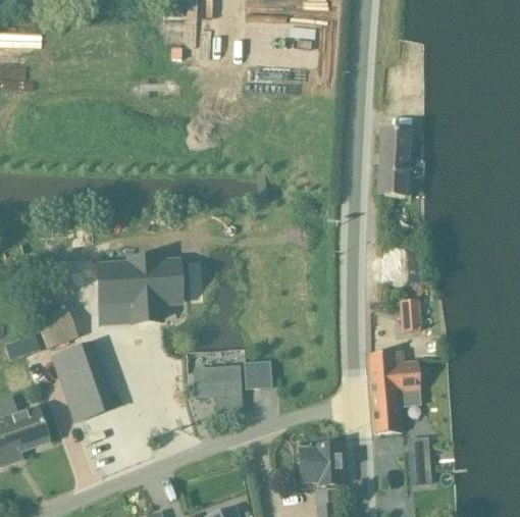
[(251,109),(310,113),(313,62),(263,59),(263,63),(254,63),(251,109)]
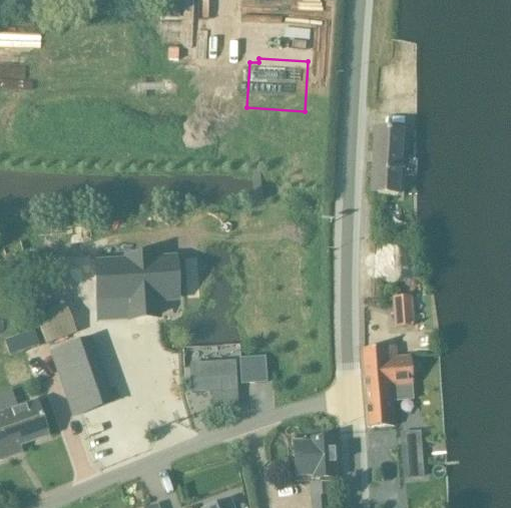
[(376,125),(373,175),(381,175),(380,189),(399,191),(403,127),(376,125)]
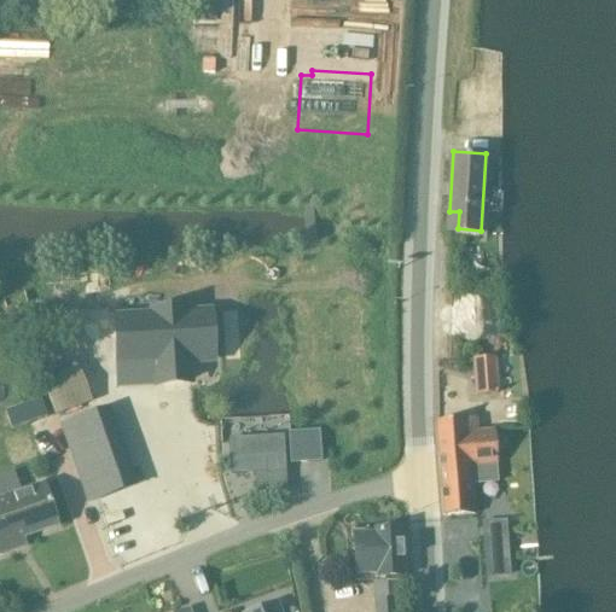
[(150,307),(114,309),(118,383),(155,380),(155,384),(197,382),(196,360),(218,359),(215,303),(192,304),(191,301),(150,303),(150,307)]
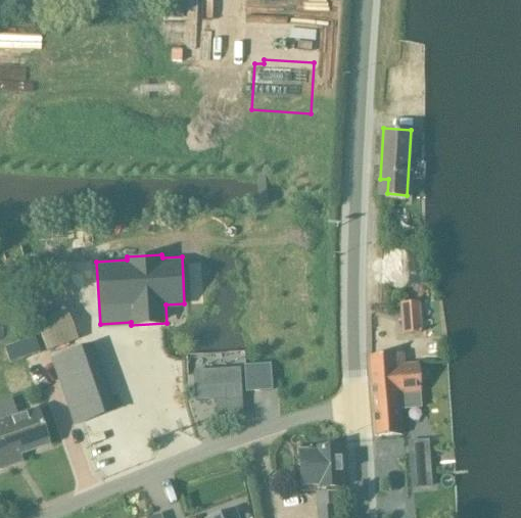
[(405,330),(423,329),(420,298),(401,300),(405,330)]
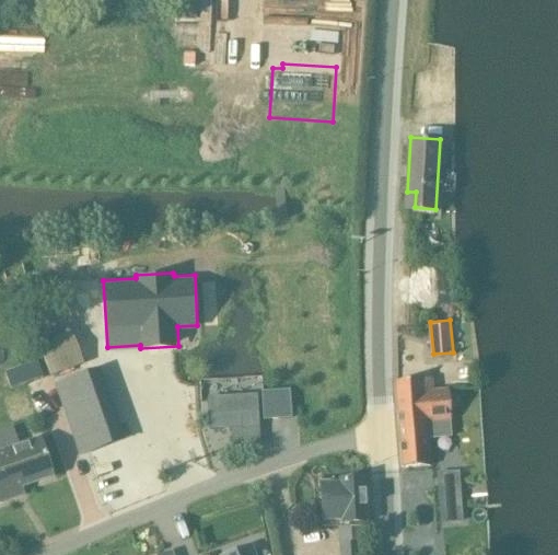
[(69,333),(41,343),(51,371),(80,361),(69,333)]
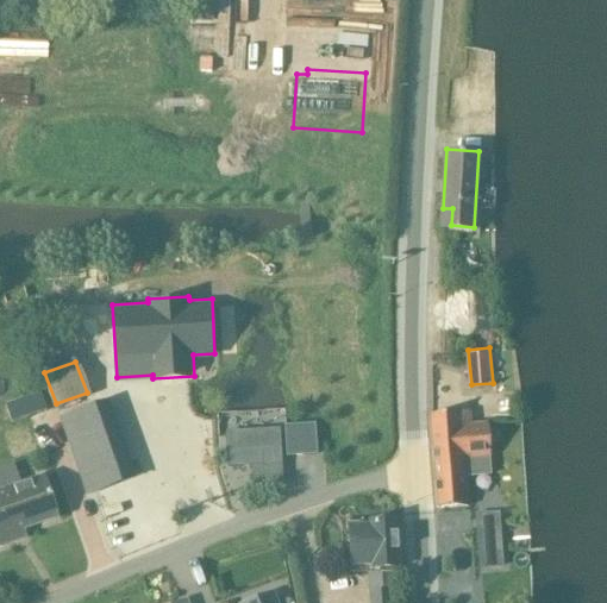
[(13,419),(48,407),(42,390),(7,401),(13,419)]
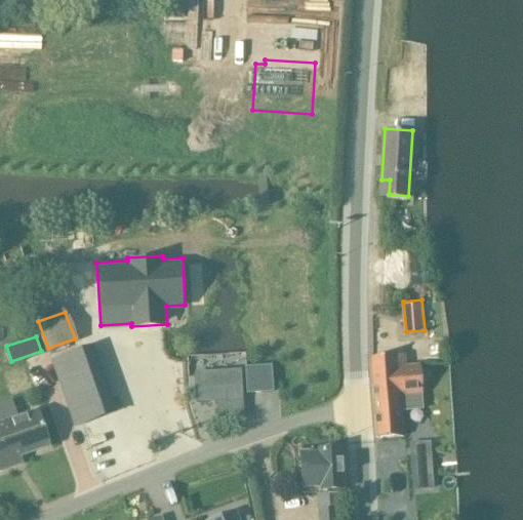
[(86,347),(53,358),(77,422),(110,410),(86,347)]
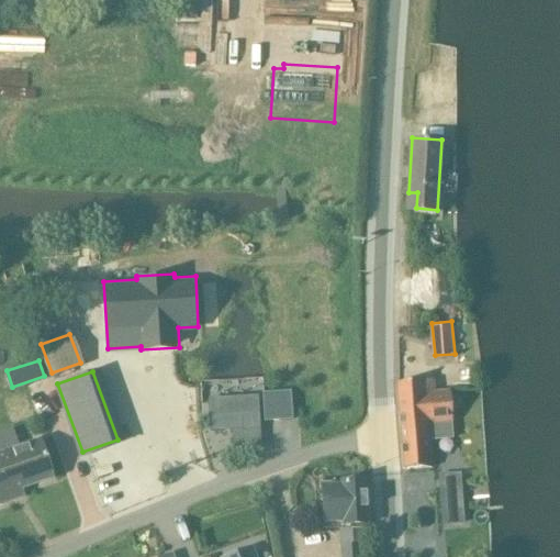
[(428,390),(435,389),(435,377),(399,379),(401,409),(430,407),(428,390)]
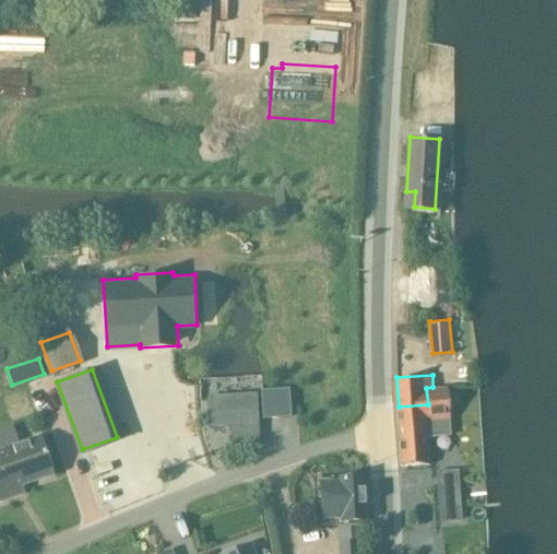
[(264,388),(265,415),(292,413),(291,386),(264,388)]
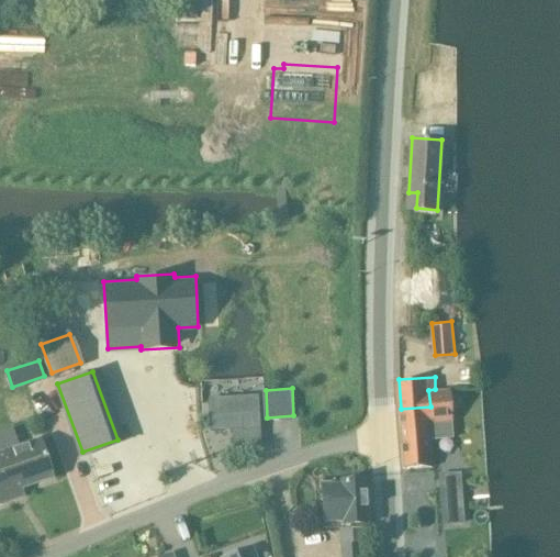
[(430,407),(401,409),(405,466),(434,464),(430,426),(446,425),(451,419),(451,411),(452,411),(450,388),(435,389),(428,390),(430,407)]
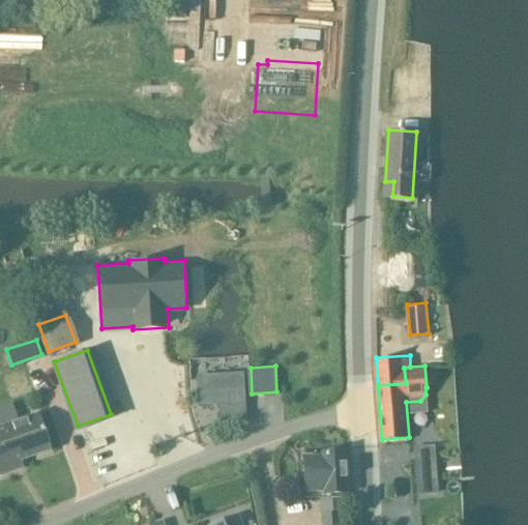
[(246,415),(243,370),(198,373),(199,404),(221,403),(222,417),(246,415)]
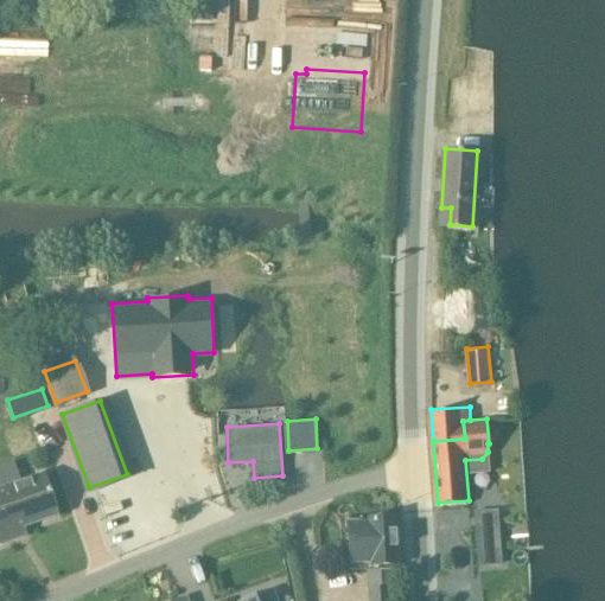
[(45,472),(0,486),(0,539),(19,534),(17,525),(57,511),(50,492),(52,492),(45,472)]
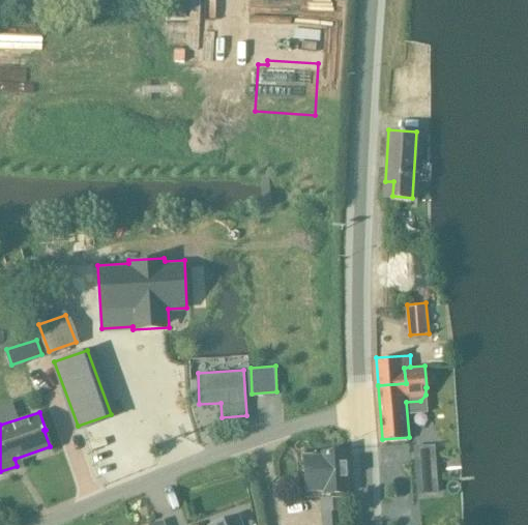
[(345,451),(332,451),(323,453),(324,457),(305,458),(308,489),(326,488),(326,492),(345,491),(347,491),(345,451)]
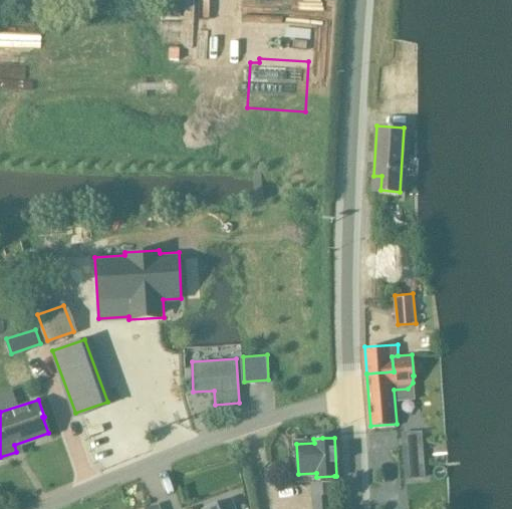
[(424,464),(422,440),(404,441),(406,465),(424,464)]
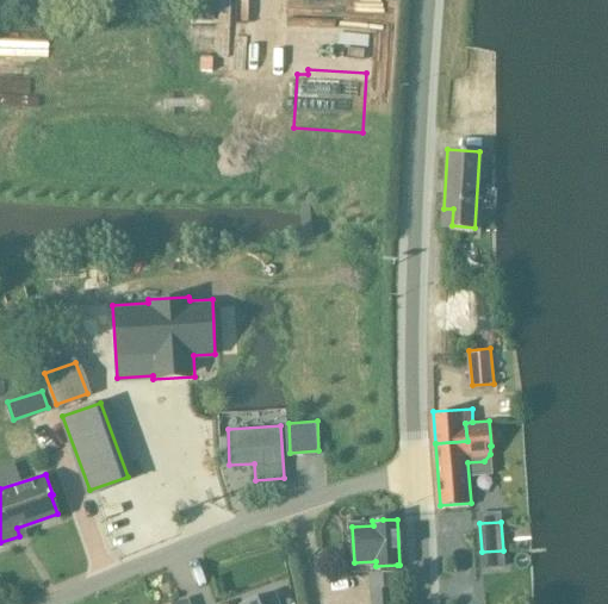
[(397,565),(376,566),(371,566),(373,603),(396,603),(395,585),(398,584),(397,565)]
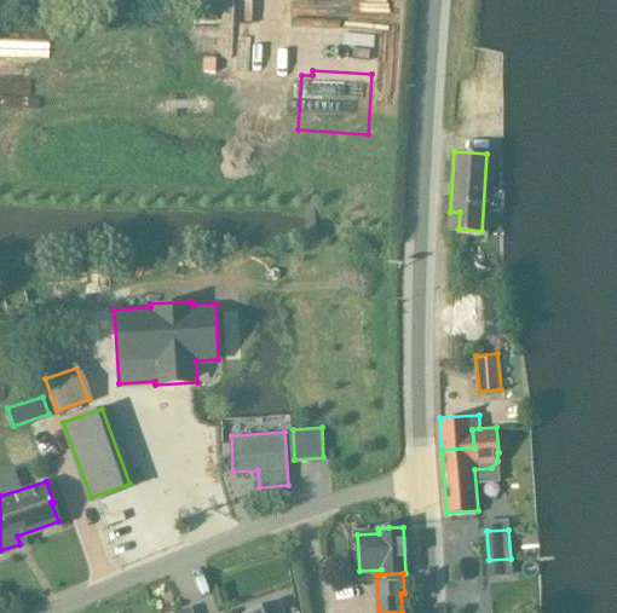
[(283,612),(278,600),(246,612),(244,612),(283,612)]
